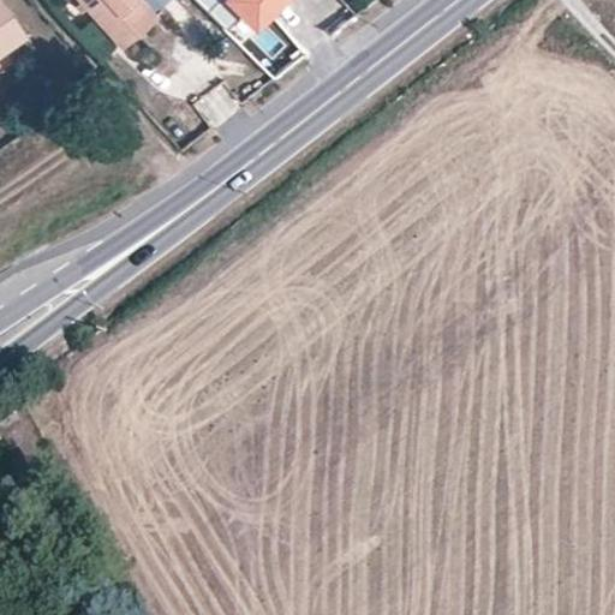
[(0,0),(0,48),(24,33),(0,0)]
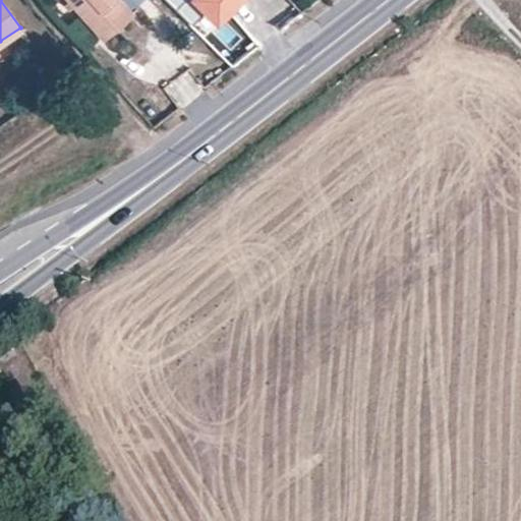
[(67,0),(69,2),(100,36),(128,10),(119,0),(67,0)]
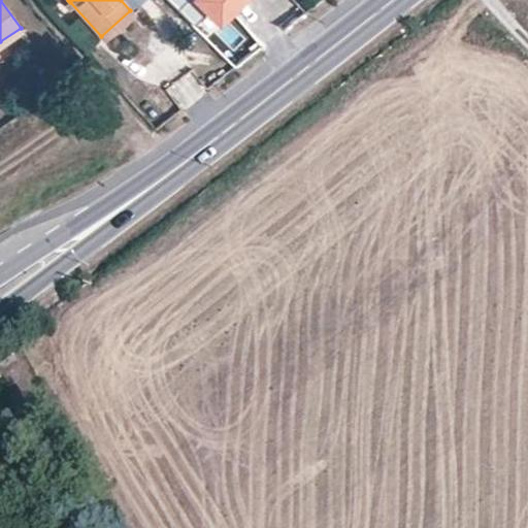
[(194,0),(193,2),(221,30),(250,0),(194,0)]
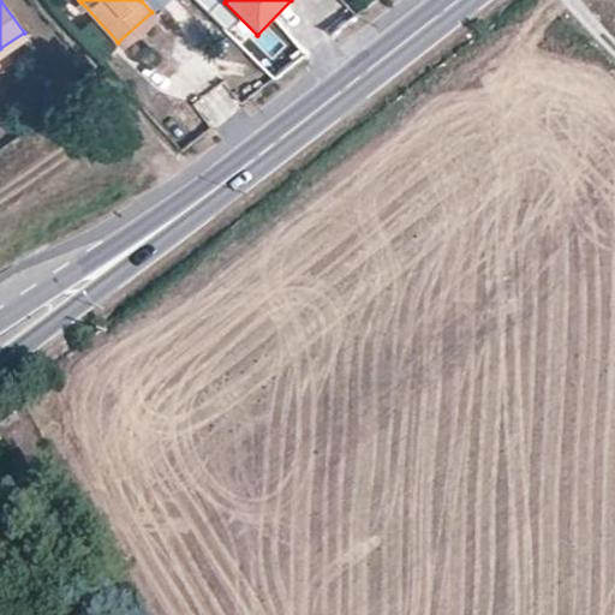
[(93,75),(77,57),(65,67),(81,84),(93,75)]
